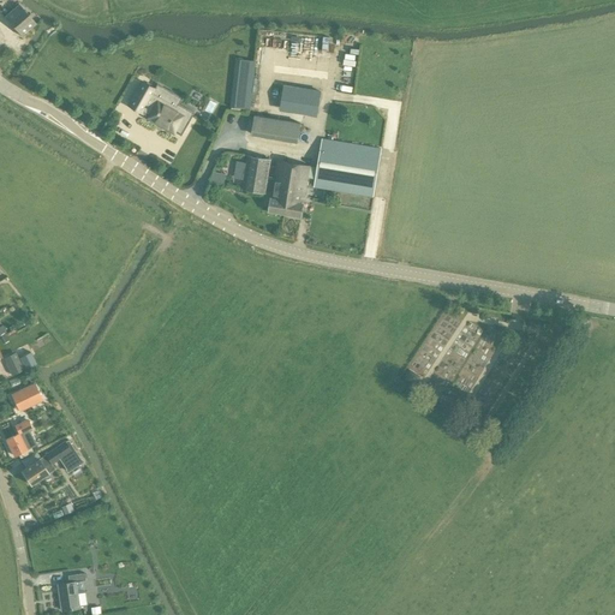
[(22,36),(36,23),(18,4),(5,17),(22,36)]
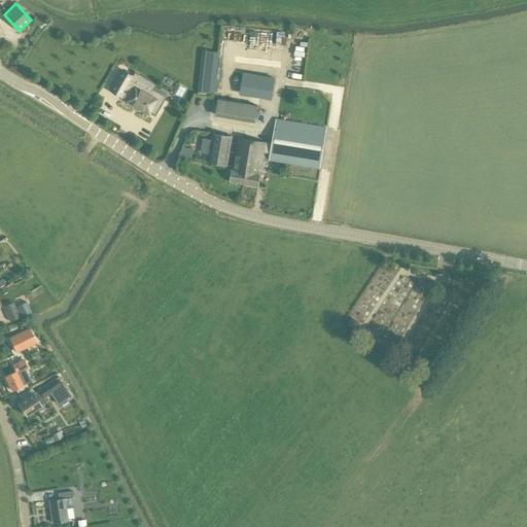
[(202,51),(198,93),(214,94),(218,54),(202,51)]
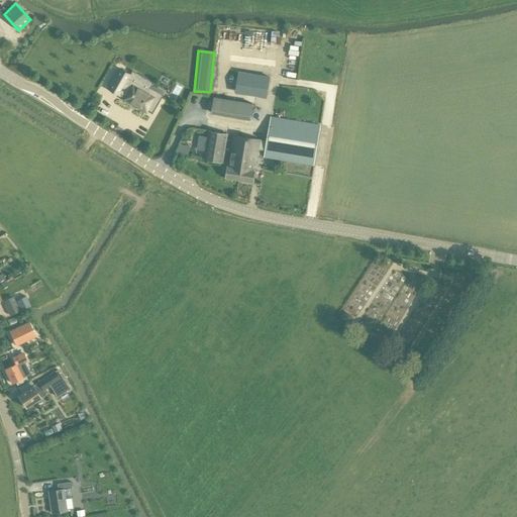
[(121,94),(130,79),(133,72),(131,76),(119,69),(108,88),(120,95),(121,94)]
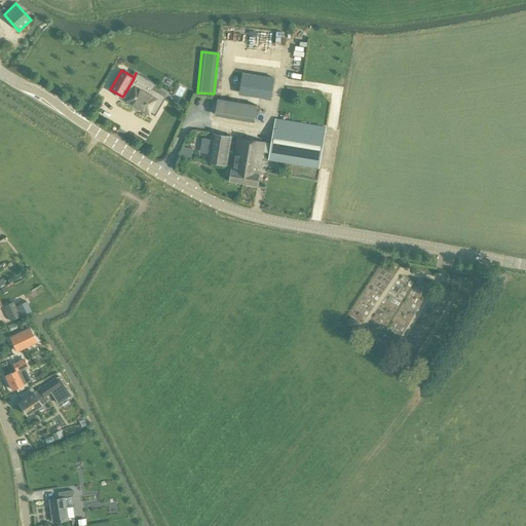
[(239,95),(270,100),(273,81),(242,76),(239,95)]
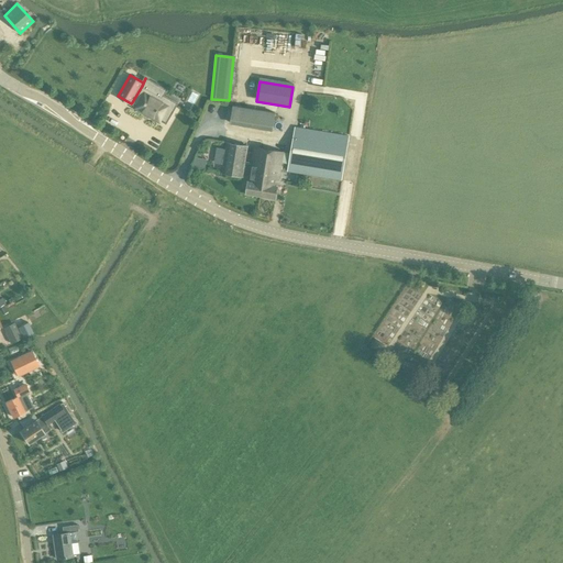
[(163,96),(162,97),(142,86),(132,102),(136,106),(134,108),(144,113),(144,112),(150,116),(150,117),(159,123),(162,121),(166,123),(177,103),(163,96)]
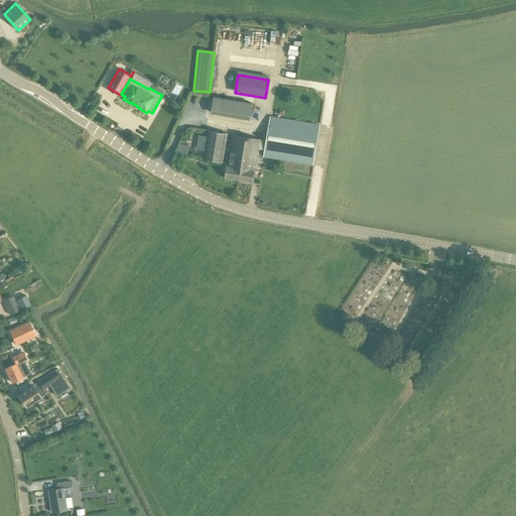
[(252,104),(214,98),(212,113),(249,119),(252,104)]
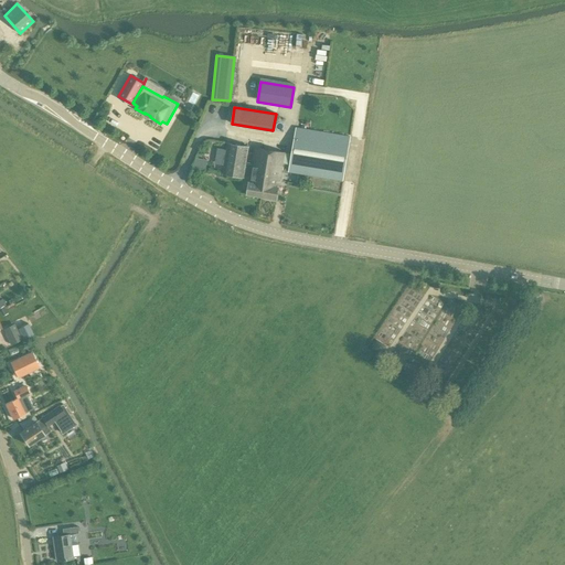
[(292,155),(257,148),(249,195),(277,200),(283,164),(291,166),(290,172),(343,181),(350,137),(297,128),(292,155)]
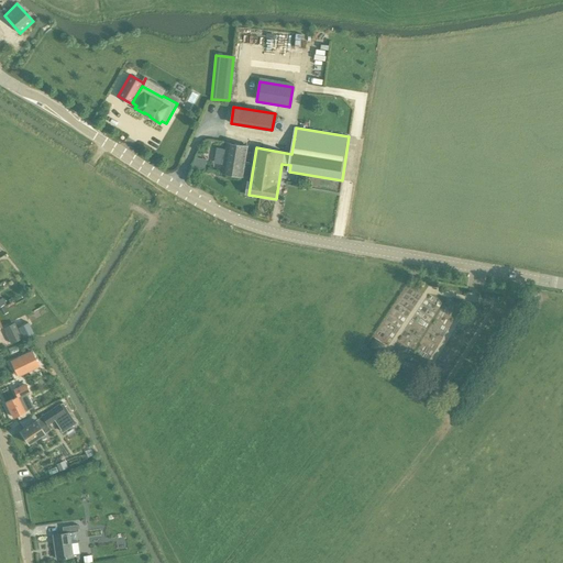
[(249,195),(256,147),(254,147),(251,165),(244,164),(247,146),(228,143),(222,173),(241,176),(242,173),(250,175),(246,194),(249,195)]
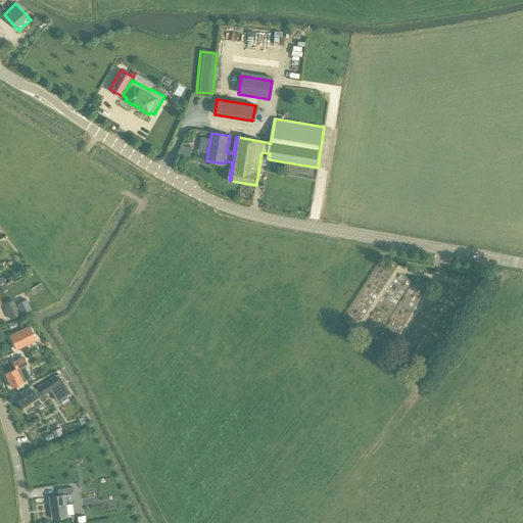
[(3,304),(10,319),(20,314),(15,304),(13,299),(3,304)]
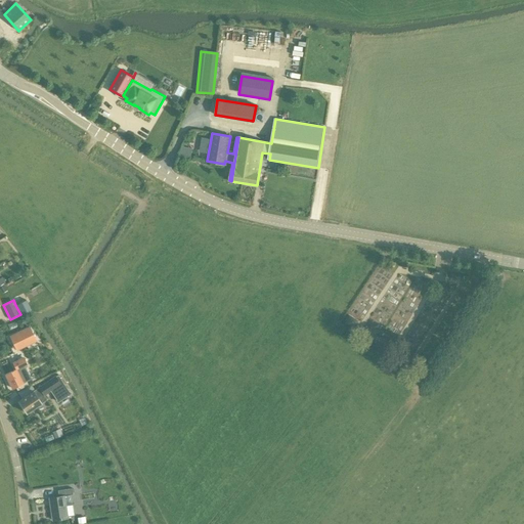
[(26,300),(16,305),(22,315),(31,310),(26,300)]
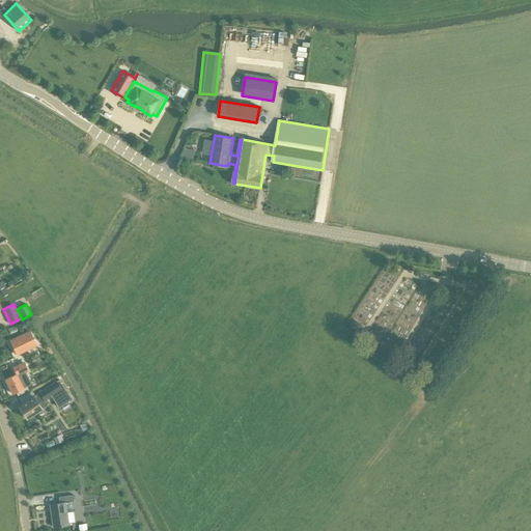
[(353,320),(348,328),(357,333),(361,326),(353,320)]
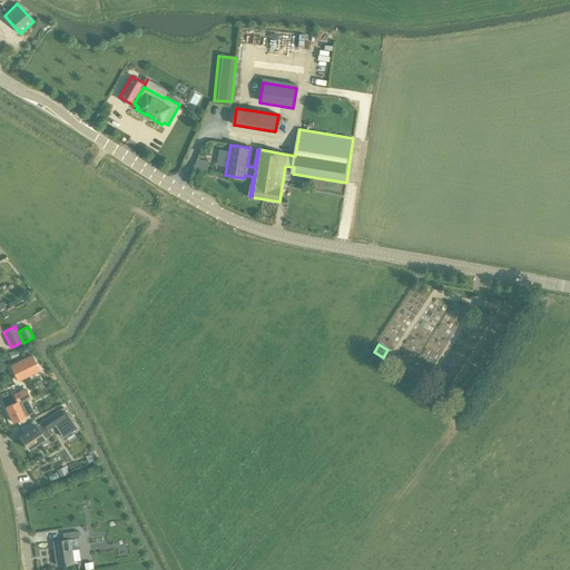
[(31,355),(10,365),(18,382),(39,371),(31,355)]
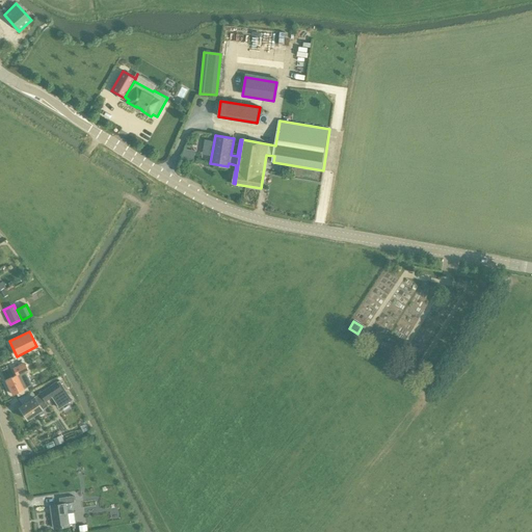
[(16,375),(5,380),(11,394),(16,393),(18,396),(25,392),(29,391),(27,387),(30,386),(24,372),(27,370),(24,363),(12,368),(16,375)]
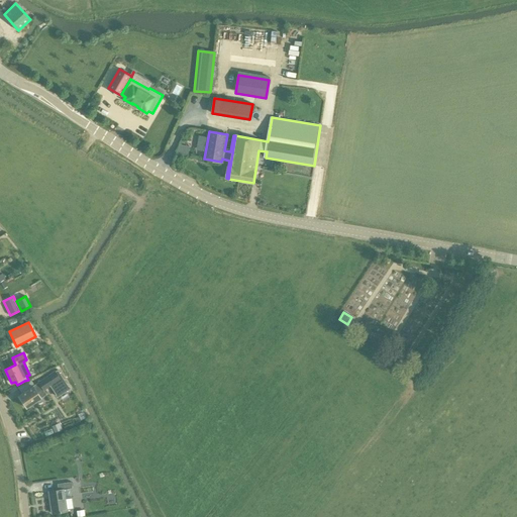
[(42,390),(49,386),(57,397),(69,388),(57,370),(17,396),(25,408),(45,395),(42,390)]
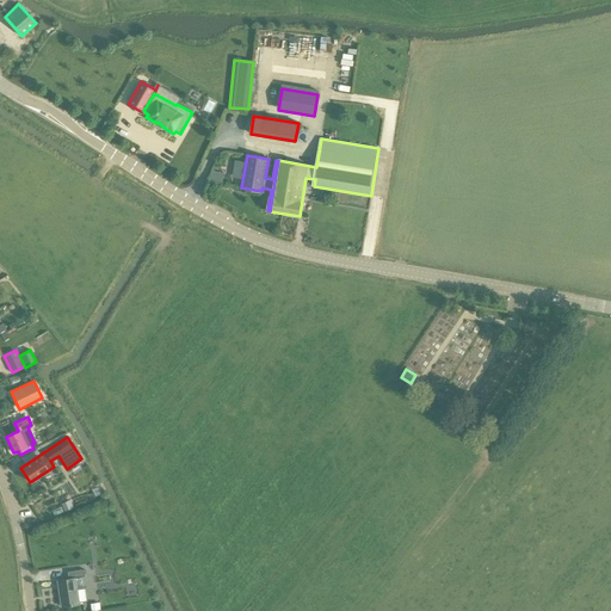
[(68,501),(61,504),(65,511),(72,508),(68,501)]
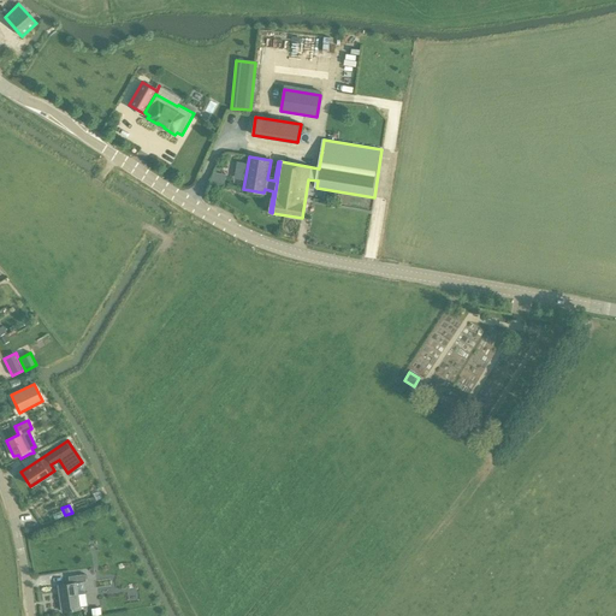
[(70,584),(58,585),(63,612),(82,609),(81,608),(88,606),(86,594),(80,594),(77,582),(87,581),(86,574),(69,576),(70,584)]
